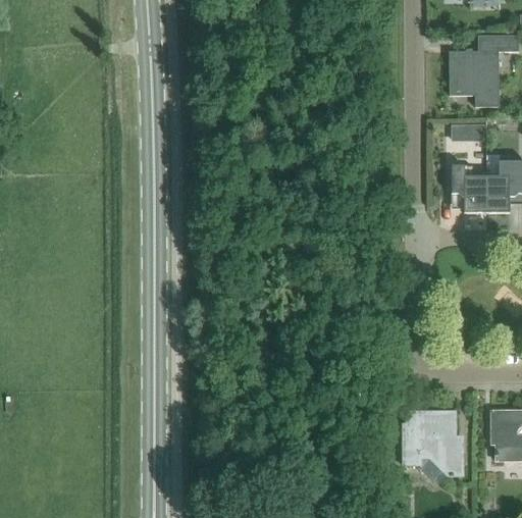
[(477,50),(449,50),(449,94),(474,94),(474,105),(498,105),(498,50),(518,50),(518,34),(477,34),(477,50)]
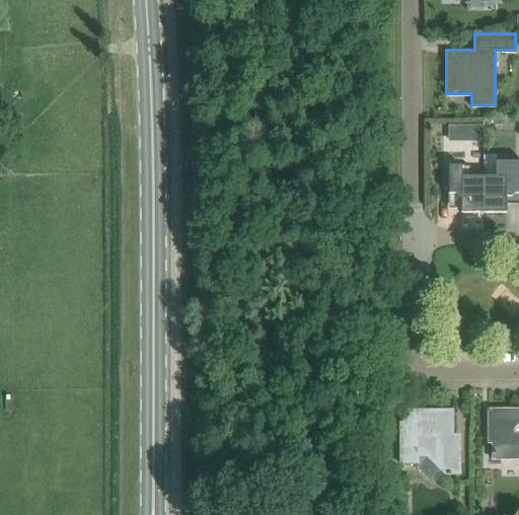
[(483,173),(483,210),(506,210),(506,191),(518,191),(518,158),(496,159),(496,173),(483,173)]
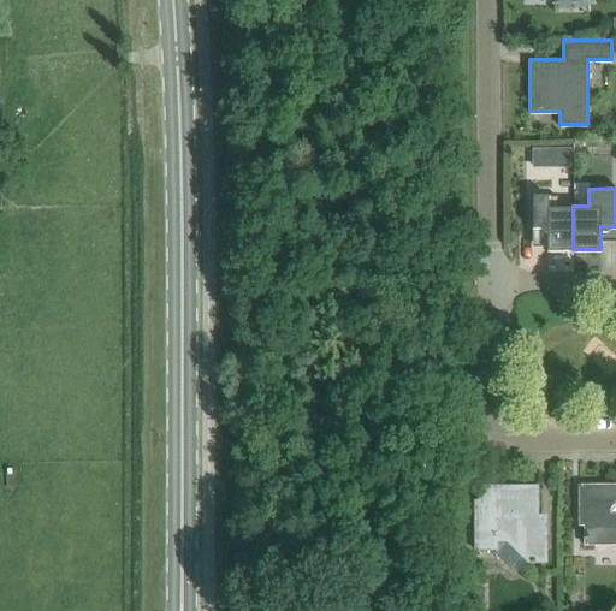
[(573,249),(573,206),(557,206),(557,194),(532,194),(532,227),(546,227),(546,249),(573,249)]
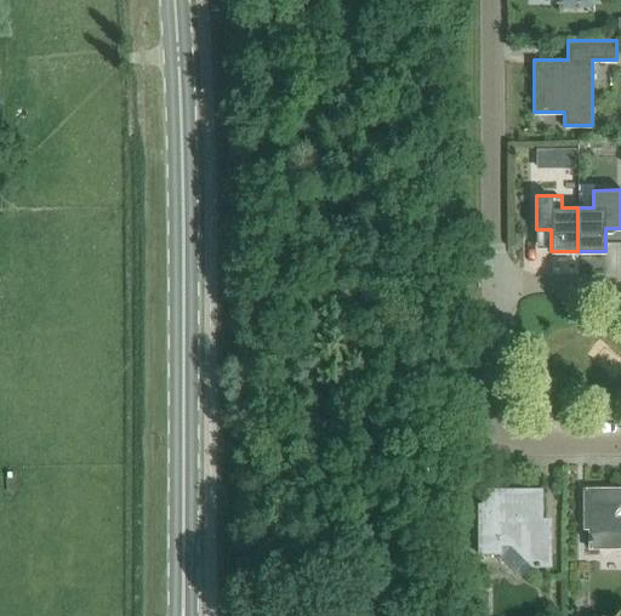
[(520,246),(535,243),(529,224),(516,228),(520,246)]
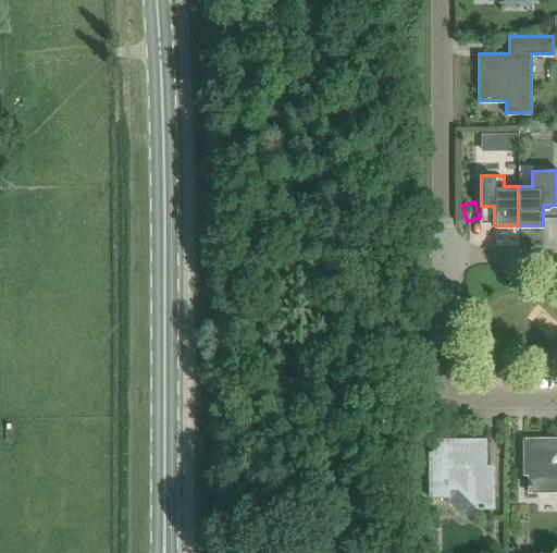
[(485,437),(432,438),(432,451),(429,451),(429,494),(448,494),(448,486),(458,486),(479,506),(494,506),(494,479),(490,479),(490,472),(485,472),(485,437)]
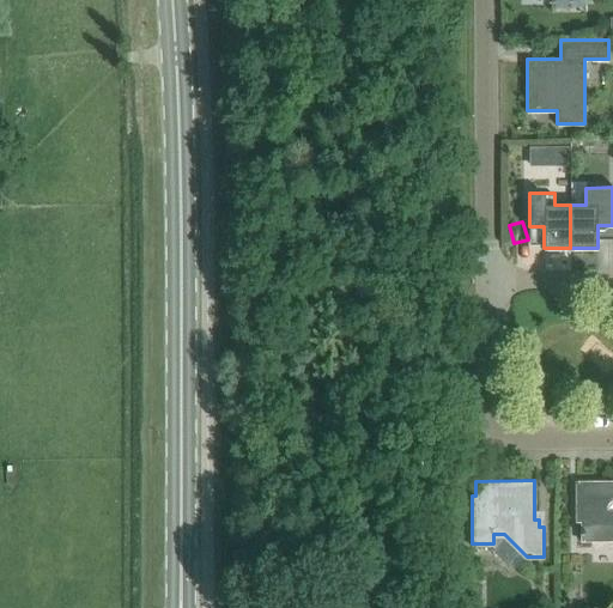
[(612,480),(576,480),(576,520),(582,520),(582,527),(580,527),(580,533),(582,533),(582,539),(612,537),(612,480)]
